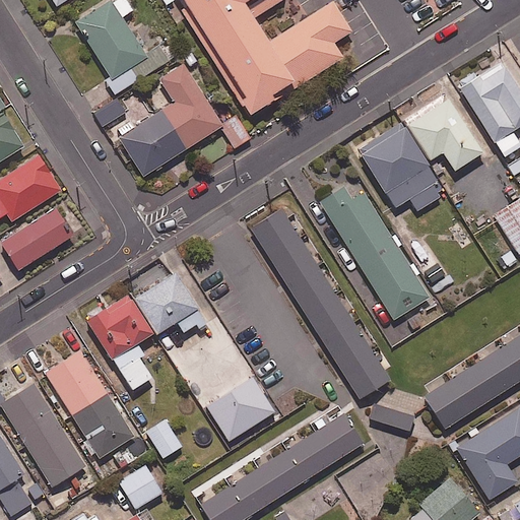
[(132,9),(126,0),(115,0),(76,23),(117,90),(175,56),(166,42),(145,54),(122,15),(132,9)]
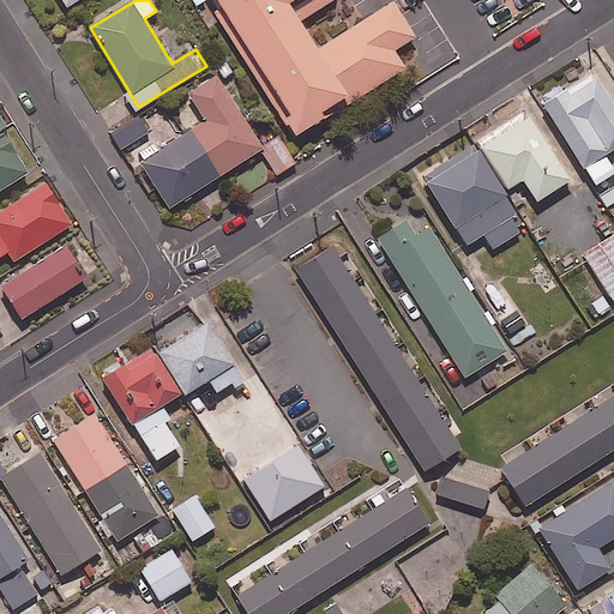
[(216,0),(221,6),(214,11),(286,126),(289,124),(298,137),(407,68),(395,50),(419,36),(396,0),(318,48),(301,20),(333,0),(216,0)]
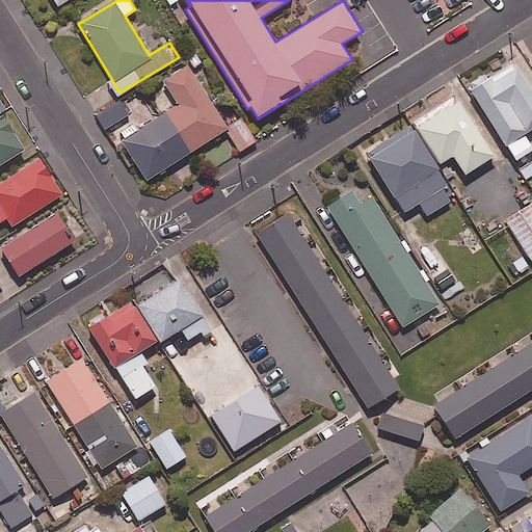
[(531,127),(531,91),(513,61),(470,88),(514,160),(531,149),(531,145),(524,133),(531,127)]
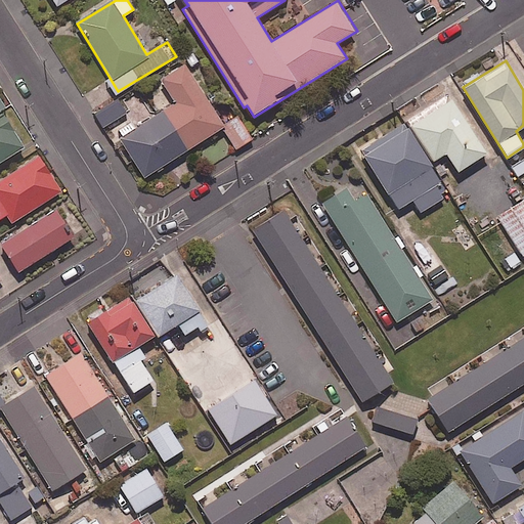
[(224,125),(184,63),(160,79),(174,102),(119,138),(144,177),(224,125)]
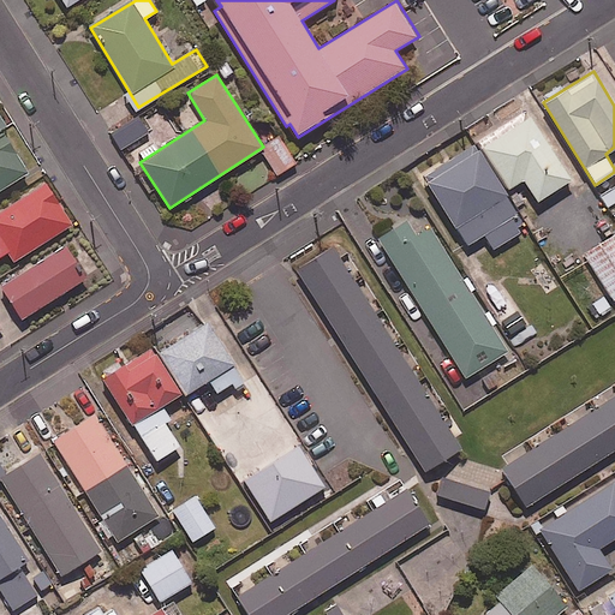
[(139,115),(111,132),(124,154),(151,136),(139,115)]
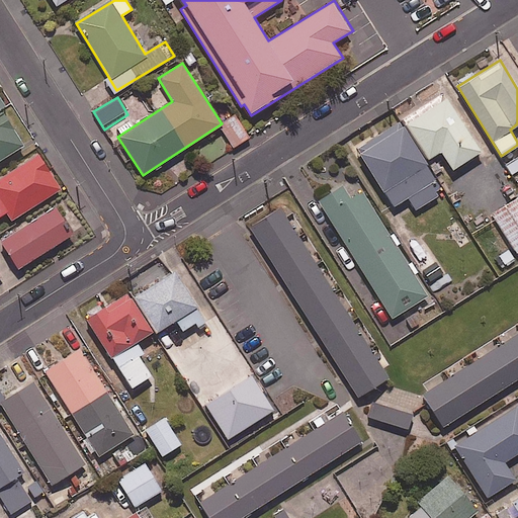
[(481,151),(446,97),(406,122),(428,158),(440,150),(452,169),(481,151)]
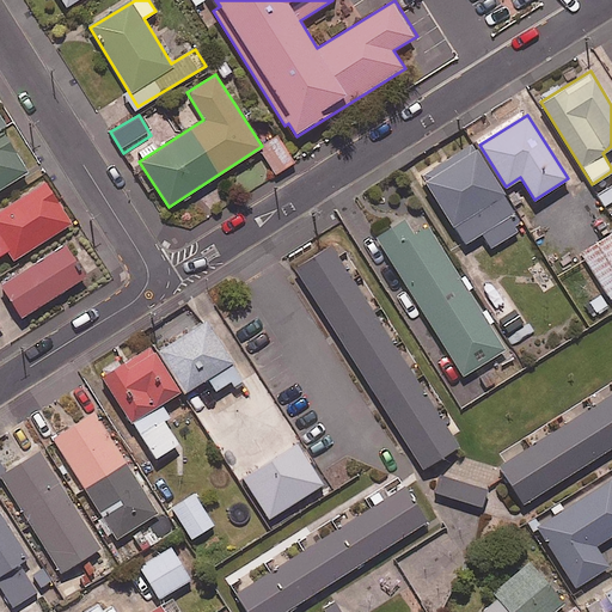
[(0,187),(26,170),(4,134),(0,136),(0,187)]
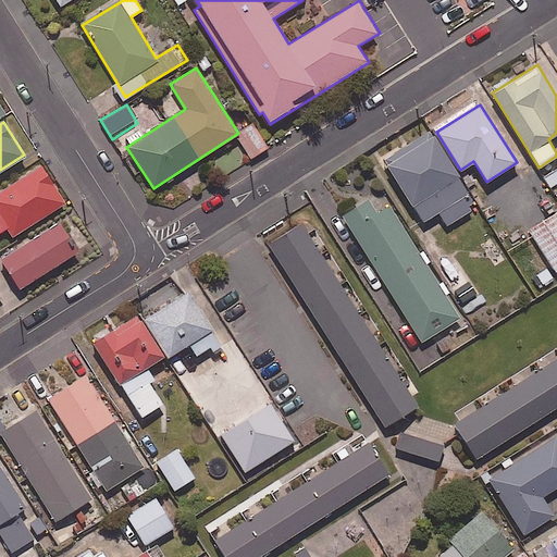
[(267,148),(254,125),(236,135),(250,158),(267,148)]
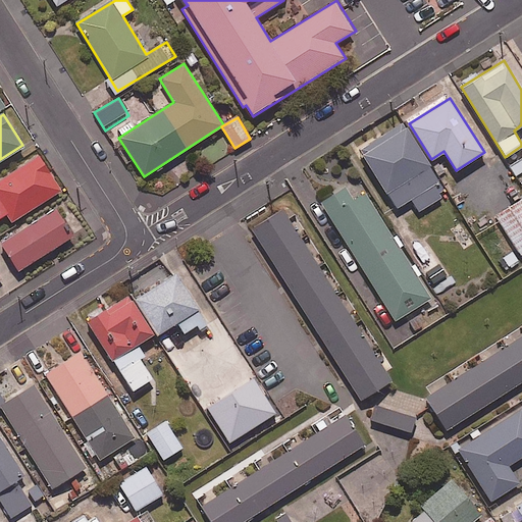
[(448,192),(404,126),(362,154),(398,207),(406,202),(414,214),(448,192)]
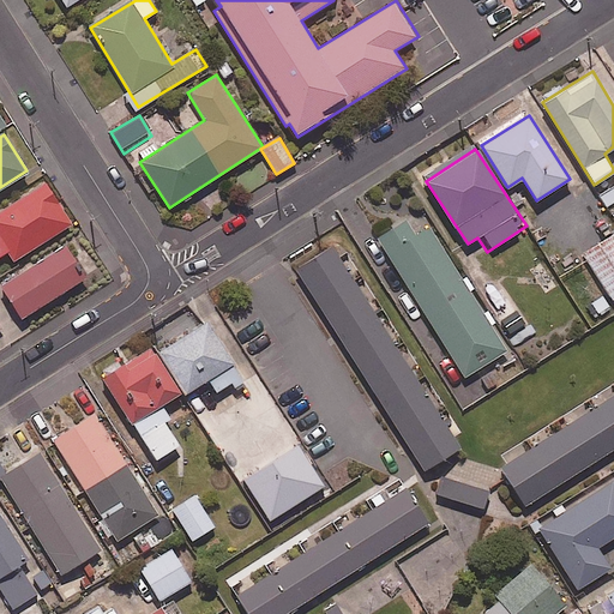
[(71,222),(44,181),(0,210),(0,254),(7,251),(13,262),(71,222)]
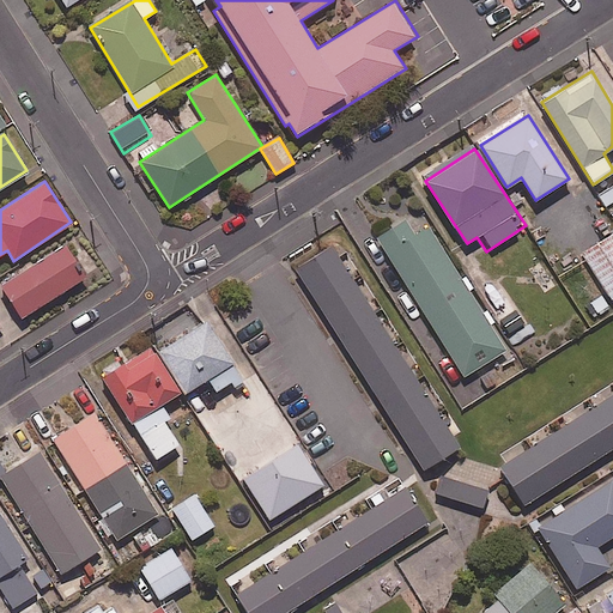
[(414,235),(405,219),(377,237),(463,376),(507,350),(429,225),(414,235)]
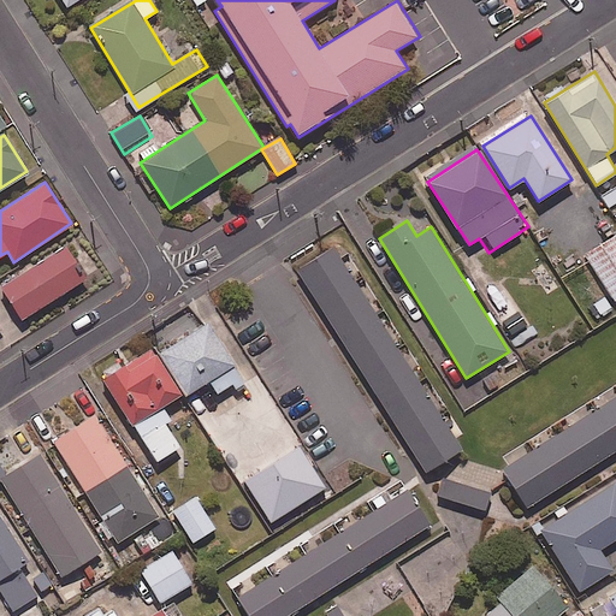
[(615,297),(615,234),(585,254),(612,300),(615,297)]
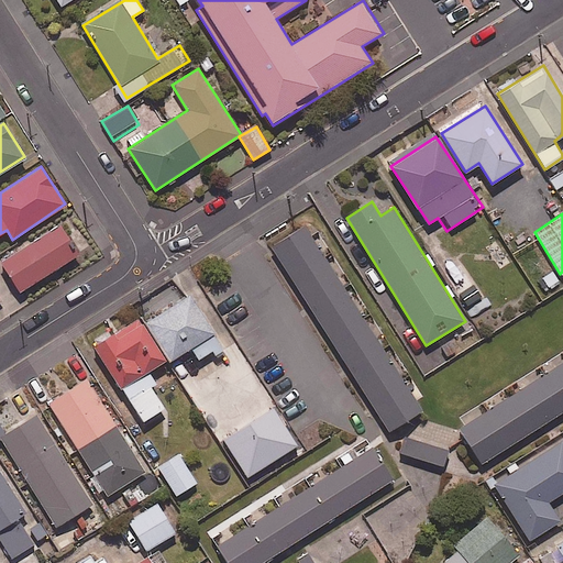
[(78,254),(58,223),(0,261),(0,264),(18,293),(78,254)]
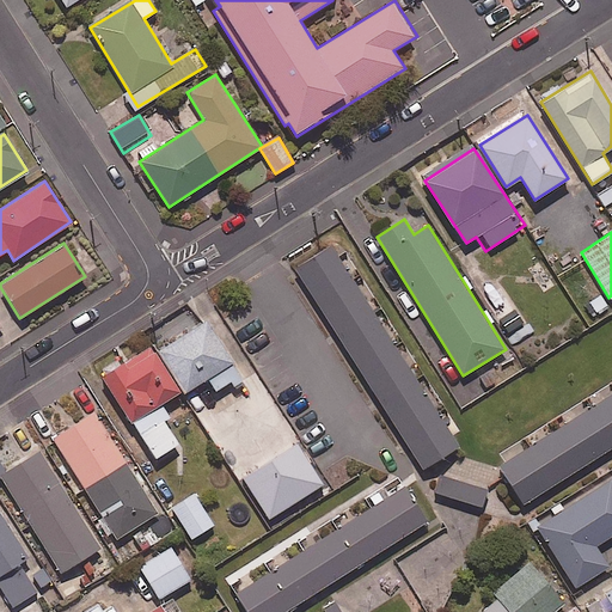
[(458,448),(331,244),(294,267),(299,274),(409,450),(418,464),(422,471),(458,448)]
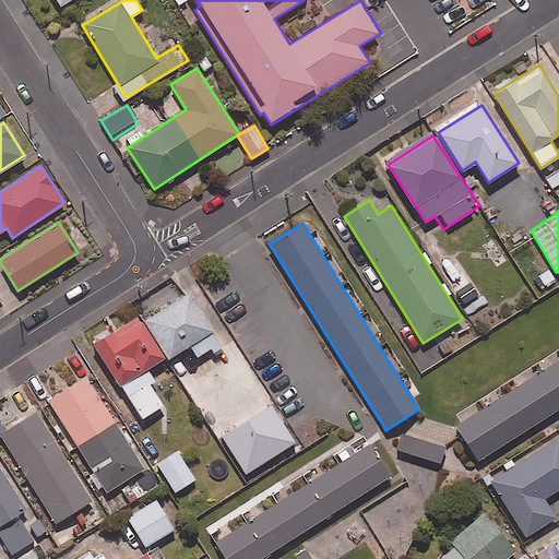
[(145,320),(168,356),(188,343),(197,356),(219,342),(187,293),(145,320)]
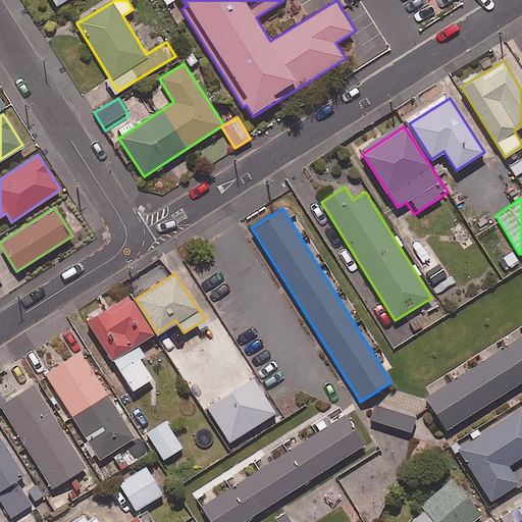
[(157,332),(136,299),(131,293),(87,322),(132,390),(152,377),(133,349),(157,332)]
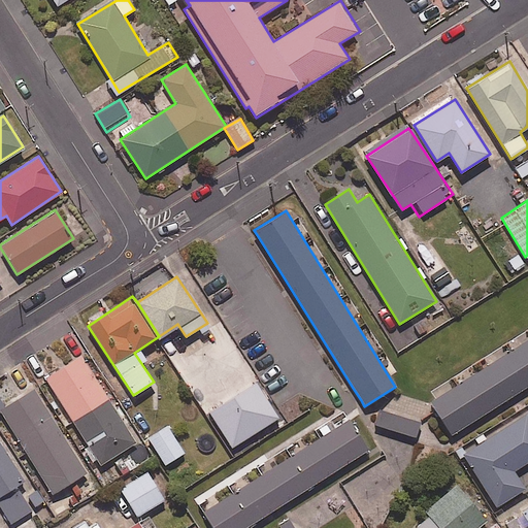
[(527,385),(527,339),(508,352),(492,363),(457,385),(431,401),(452,433),(527,385)]
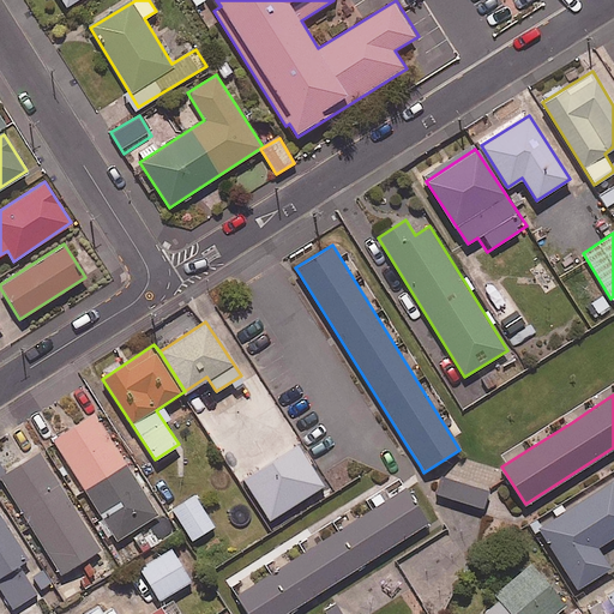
[(158,515),(95,414),(52,440),(114,542),(158,515)]
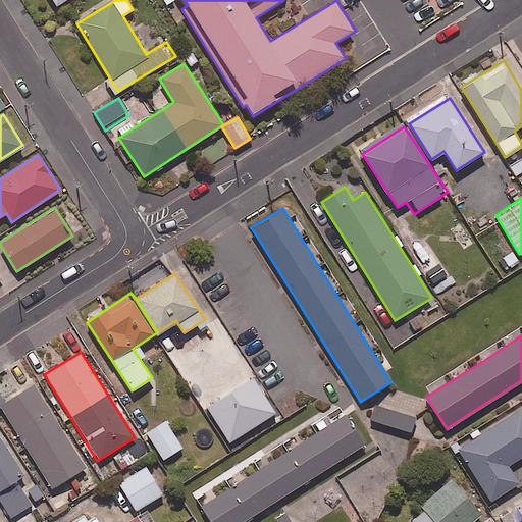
[(276,412),(256,378),(208,408),(228,440),(276,412)]
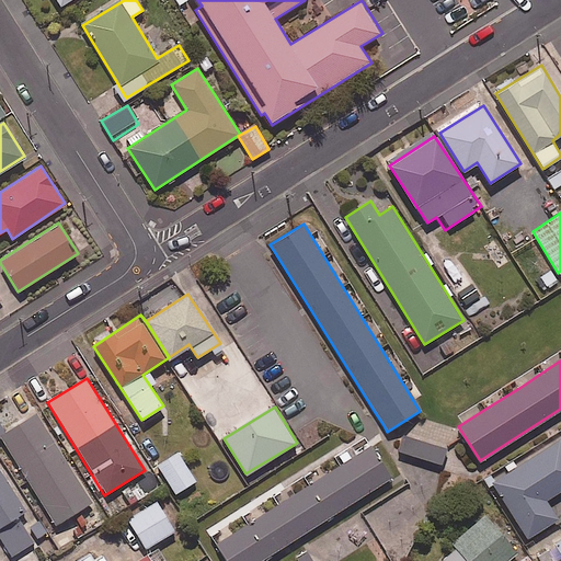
[(91,501),(36,413),(0,435),(0,437),(54,525),(91,501)]
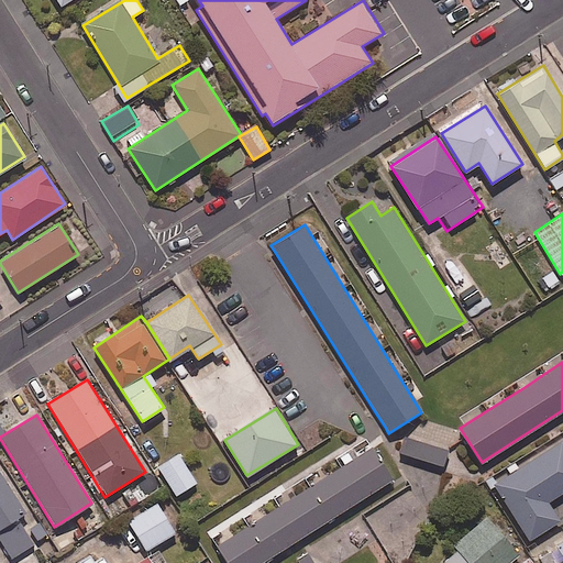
[(448,451),(407,435),(400,452),(442,466),(448,451)]
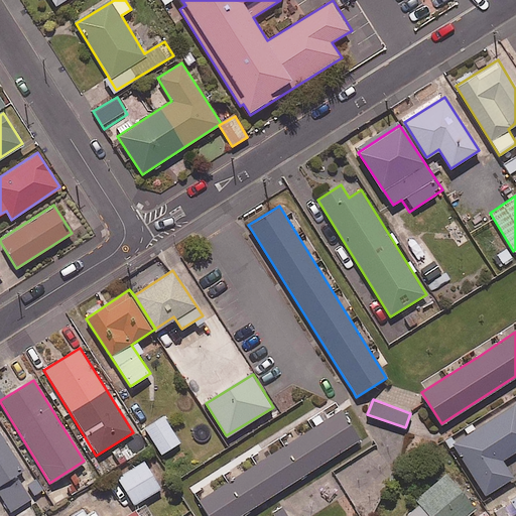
[(515,450),(515,403),(453,443),(484,495),(513,478),(502,460),(515,450)]
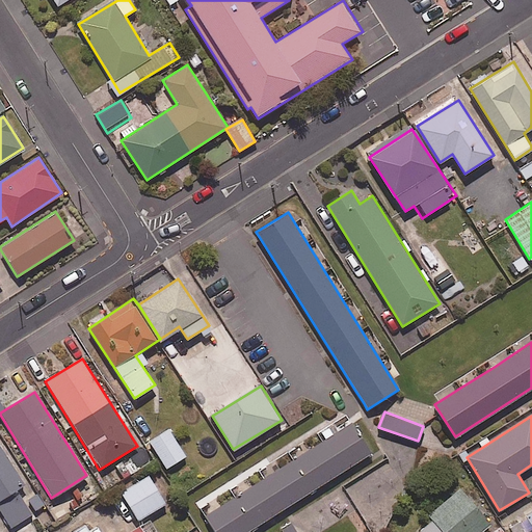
[(377,463),(352,423),(206,515),(215,531),(245,531),(342,472),(348,482),(377,463)]
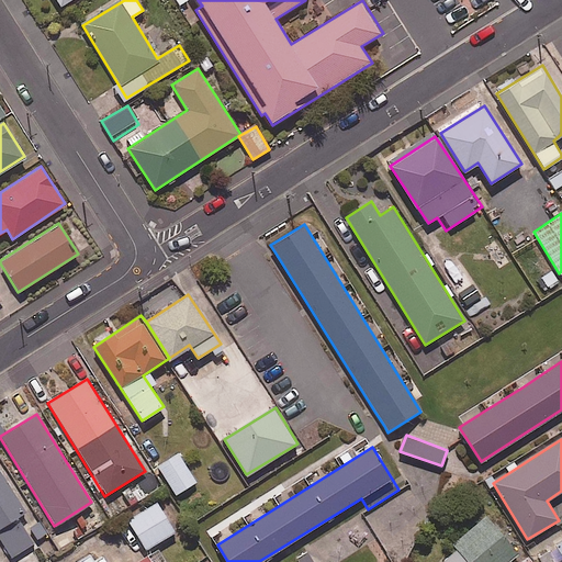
[(195,482),(178,453),(158,465),(176,494),(195,482)]
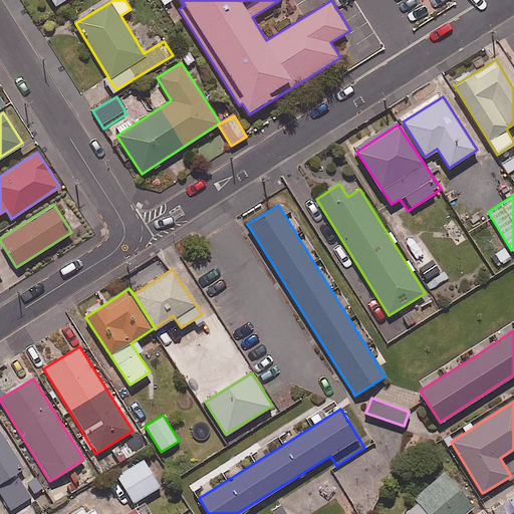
[(0,432),(0,480),(22,467),(0,432)]
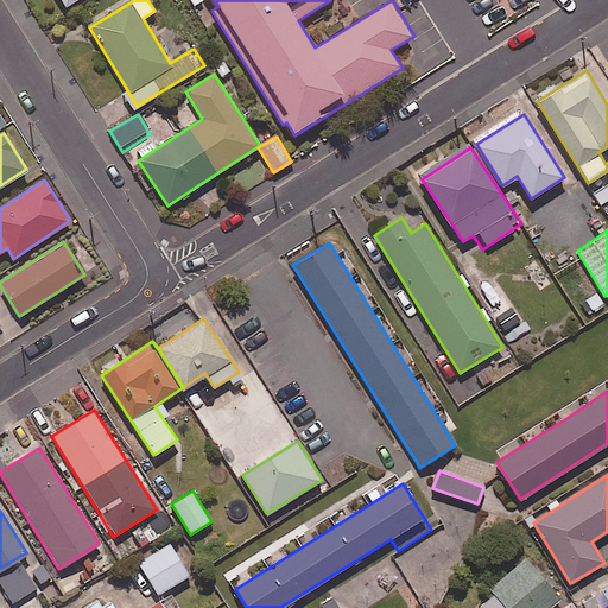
[(189,575),(170,544),(138,562),(157,594),(189,575)]
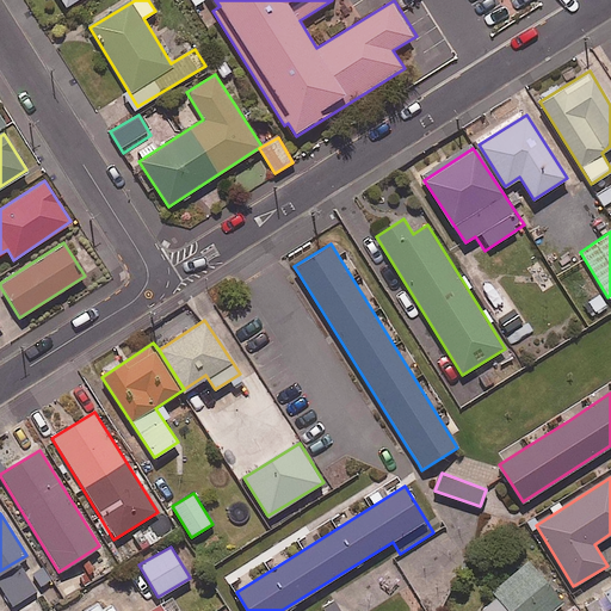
[(497,596),(508,610),(553,610),(563,603),(528,560),(492,591),(497,596)]
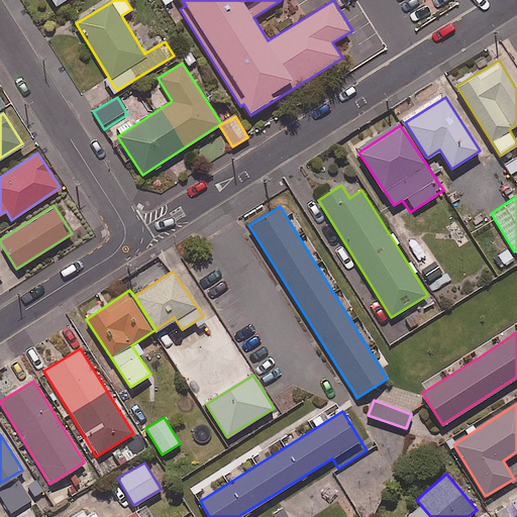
[(30,499),(20,482),(0,493),(0,495),(9,511),(30,499)]
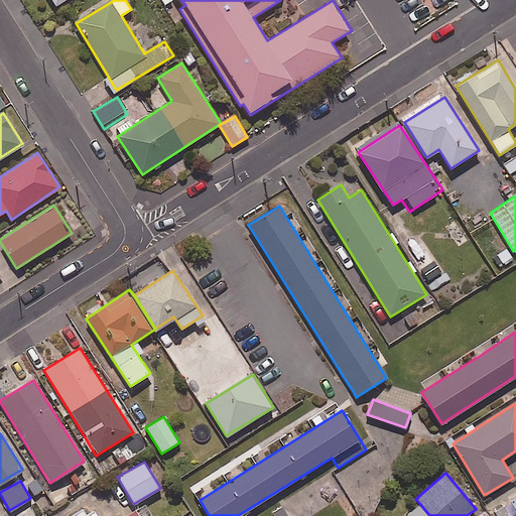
[(509,515),(515,515),(515,492),(515,493),(510,496),(513,501),(504,507),(509,515)]
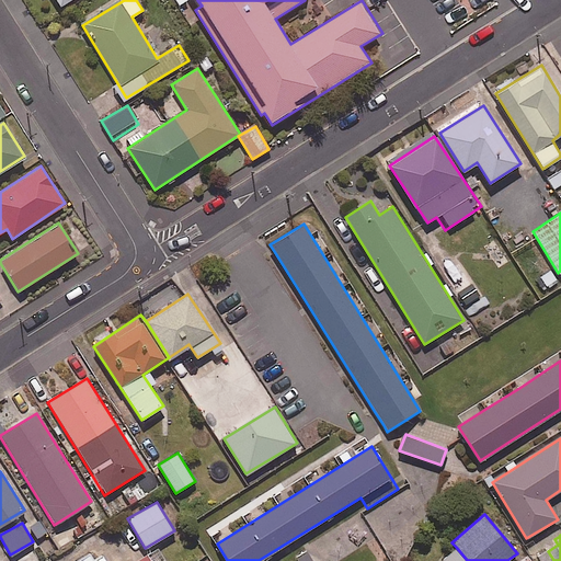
[(165,560),(156,546),(133,560),(165,560)]
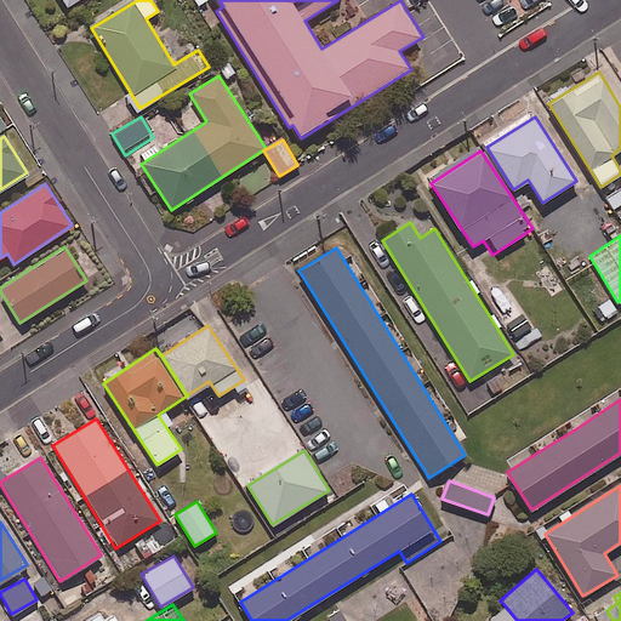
[(517,620),(505,605),(503,607),(486,620),(517,620)]
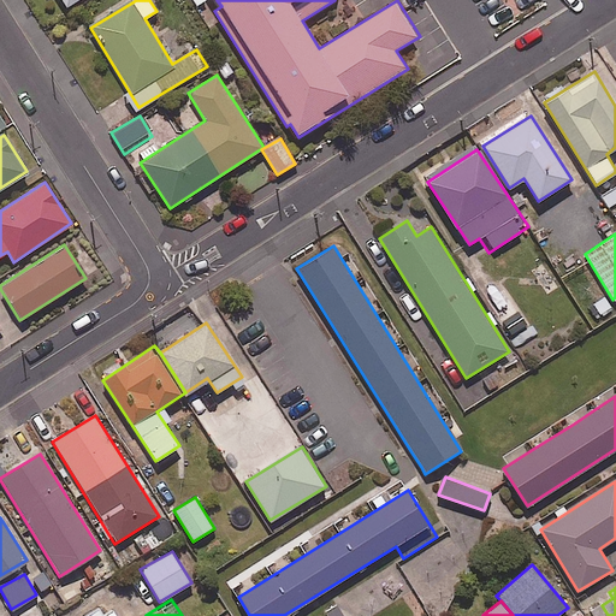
[(116,615),(110,604),(89,615),(116,615)]
